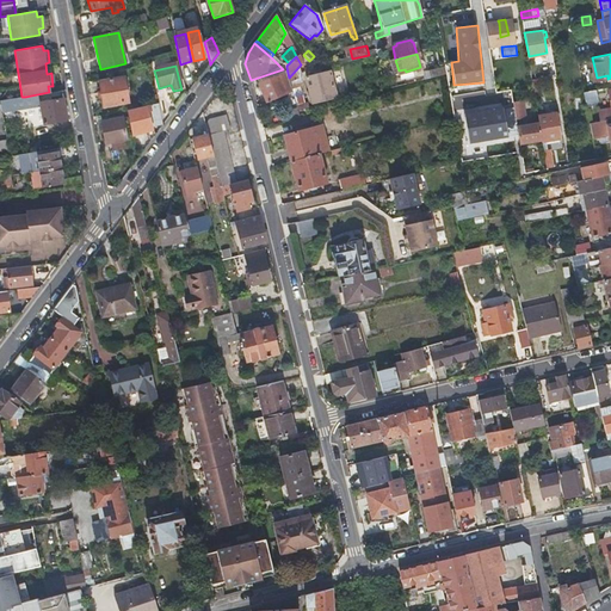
[(335,100),(332,88),(328,75),(306,82),(313,107),(323,105),(325,109),(328,107),(327,103),(335,100)]
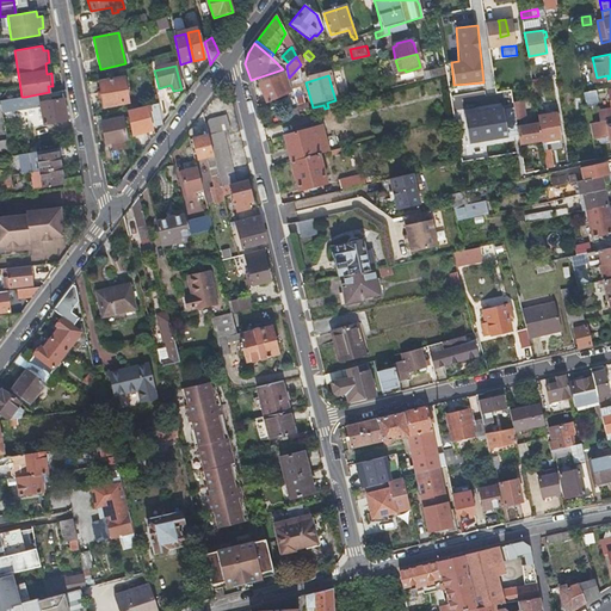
[(289,79),(273,82),(258,86),(263,104),(294,97),(292,91),(290,84),(289,79)]
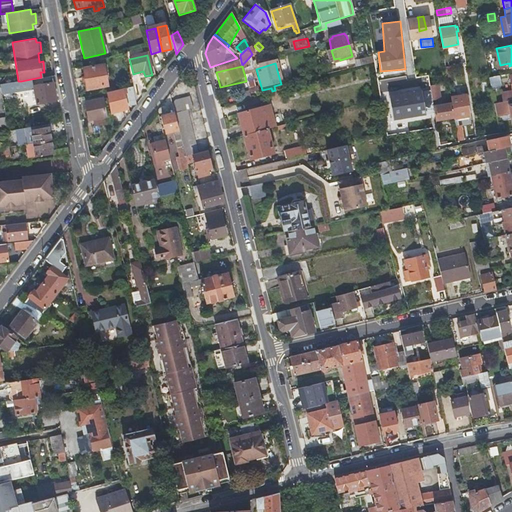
[(89,96),(103,93),(110,91),(108,85),(99,87),(95,67),(83,70),(89,96)]
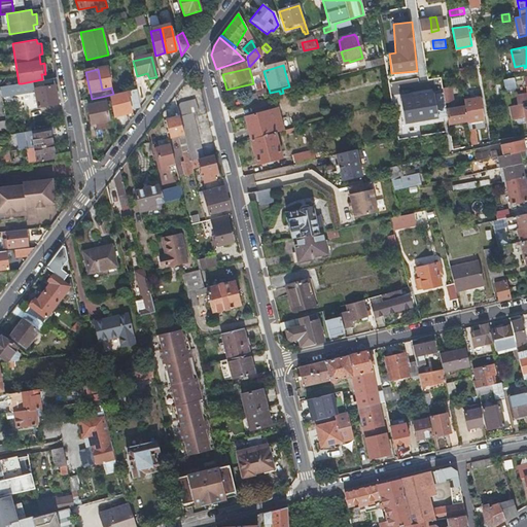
[(250,72),(252,78),(261,76),(259,70),(250,72)]
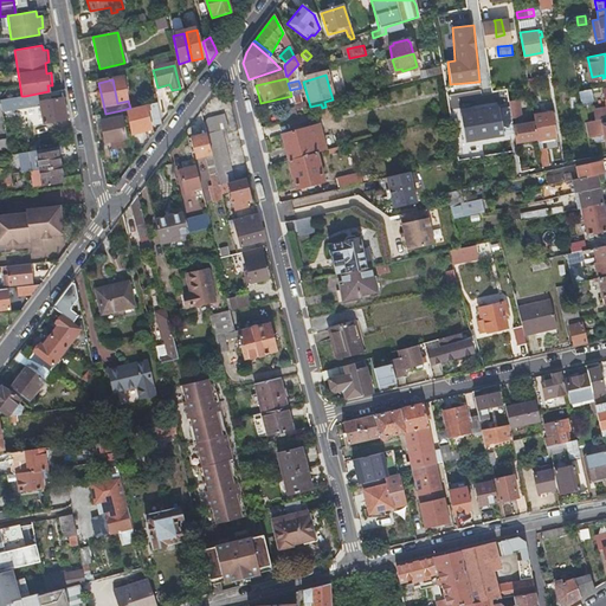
[(593,100),(591,89),(587,89),(580,90),(579,90),(581,103),(593,100)]
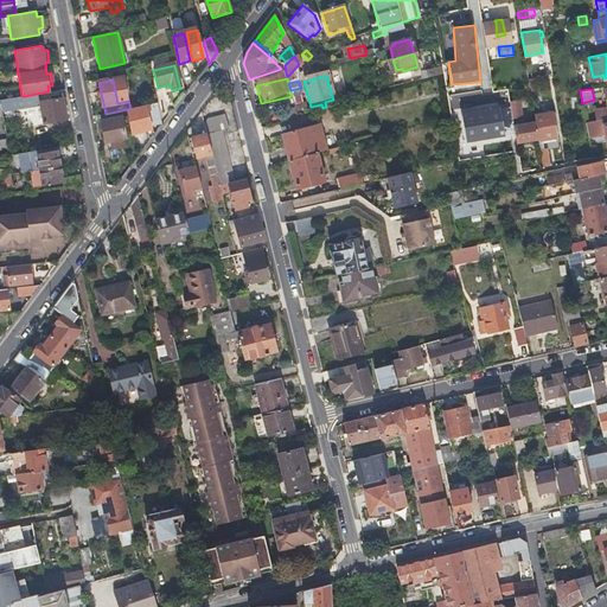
[(27,109),(25,96),(21,96),(0,100),(0,108),(1,113),(27,109)]
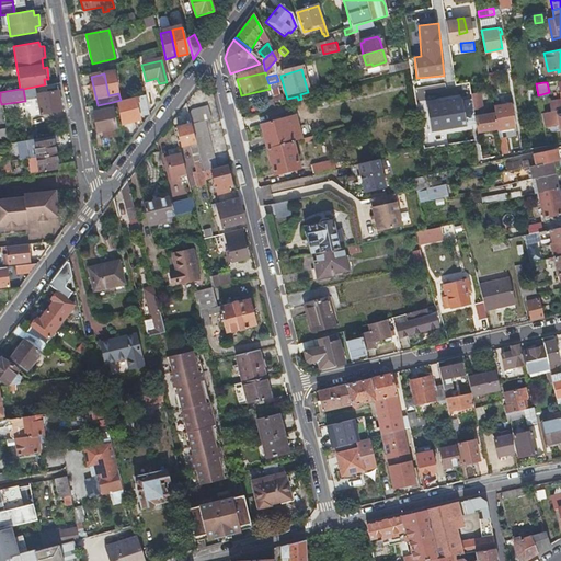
[(57,90),(46,92),(35,93),(39,114),(61,110),(57,90)]
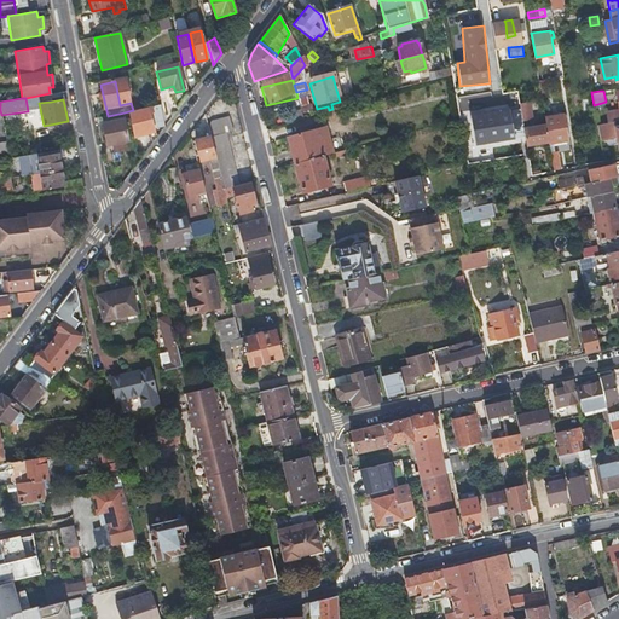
[(521,120),(525,120),(530,119),(526,102),(519,103),(521,120)]
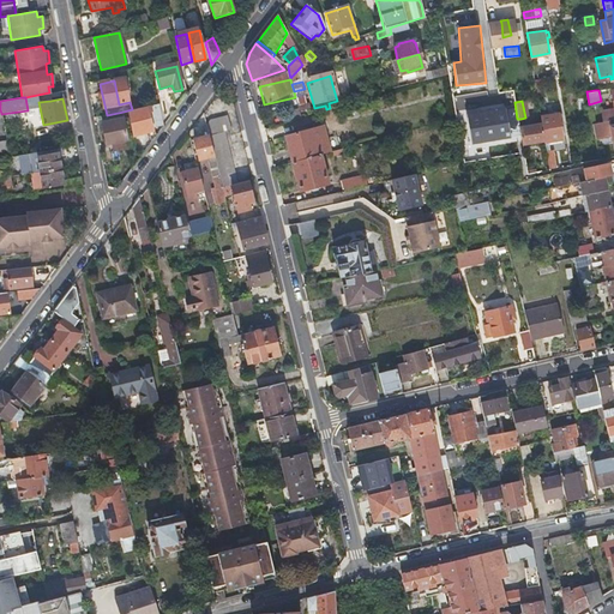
[(151,126),(163,122),(158,102),(149,104),(152,115),(148,116),(151,126)]
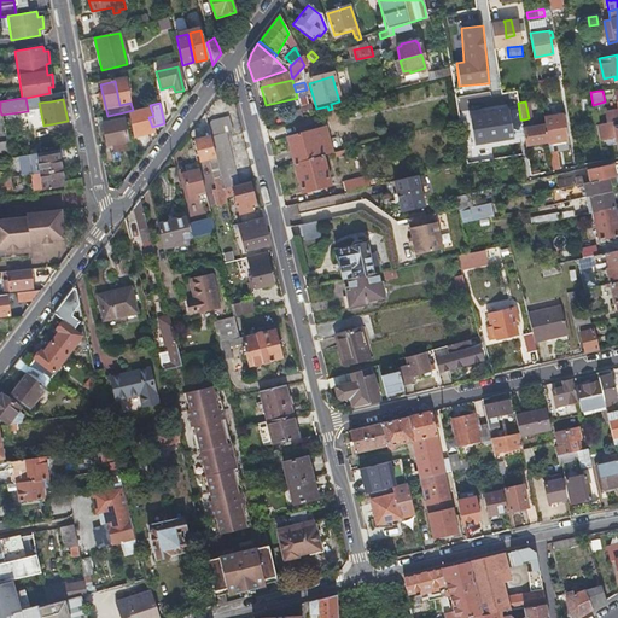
[(464,141),(467,162),(523,155),(520,143),(517,143),(516,128),(520,127),(518,104),(467,111),(471,141),(464,141)]
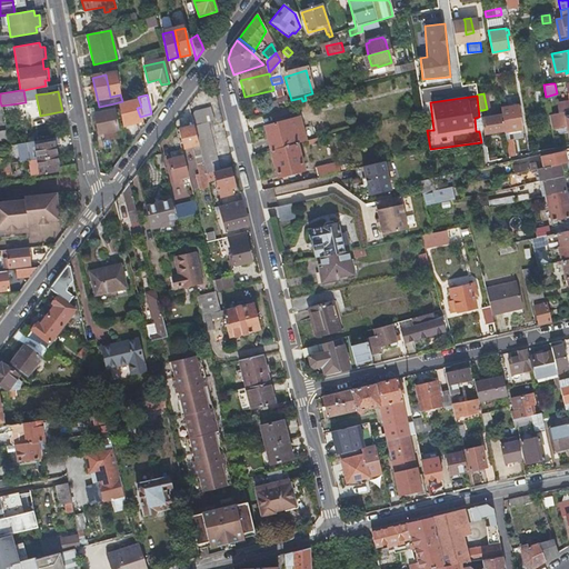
[(122,101),(115,103),(122,129),(141,122),(140,117),(137,108),(141,107),(138,97),(138,98),(122,101)]
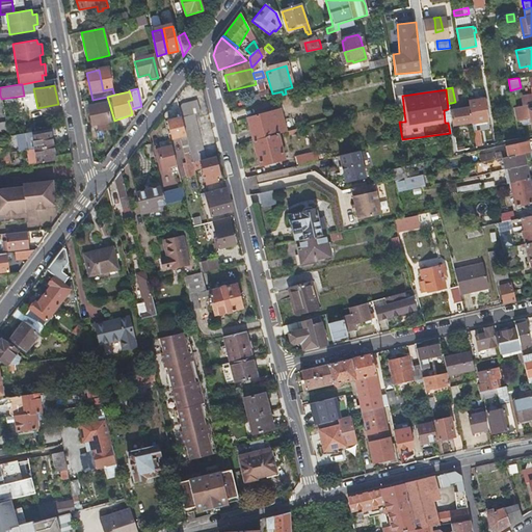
[(468,99),(469,105),(471,120),(486,116),(484,105),(487,104),(486,100),(484,101),(483,97),(468,99)]
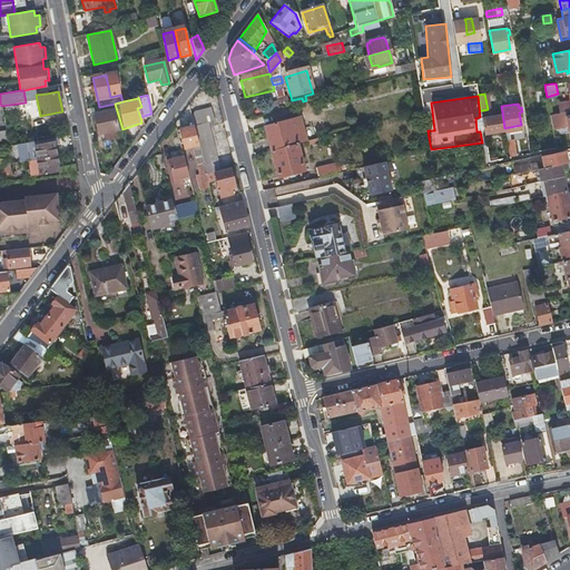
[(192,115),(194,125),(206,174),(219,169),(207,123),(215,120),(212,106),(195,109),(192,115)]
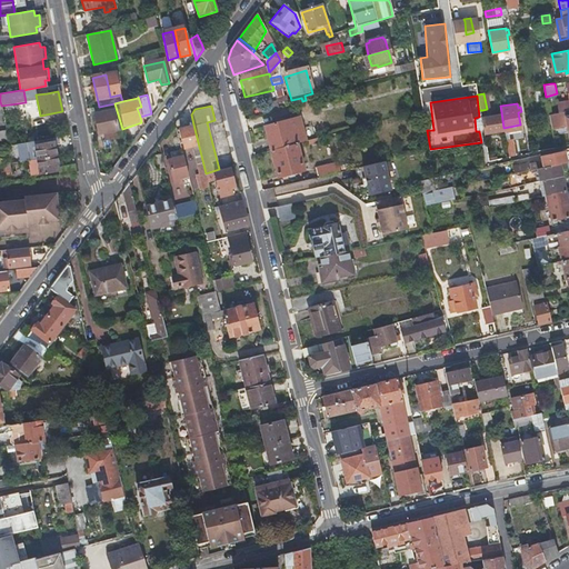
[(279,115),(278,110),(278,108),(278,106),(261,109),(263,117),(279,115)]
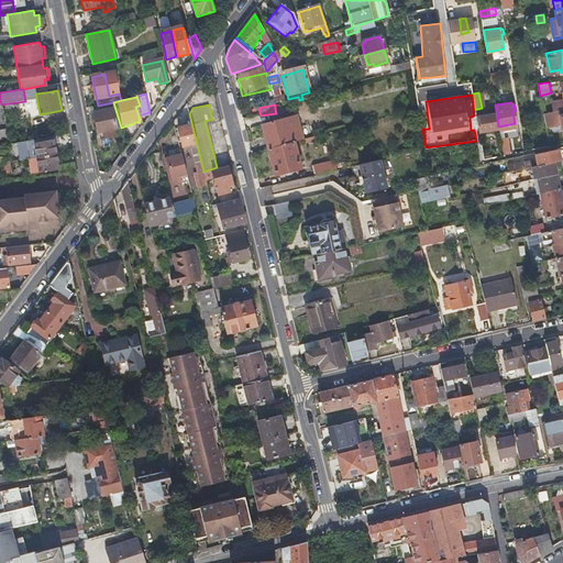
[(118,128),(116,118),(112,108),(92,113),(97,133),(102,132),(103,140),(118,138),(116,129),(118,128)]
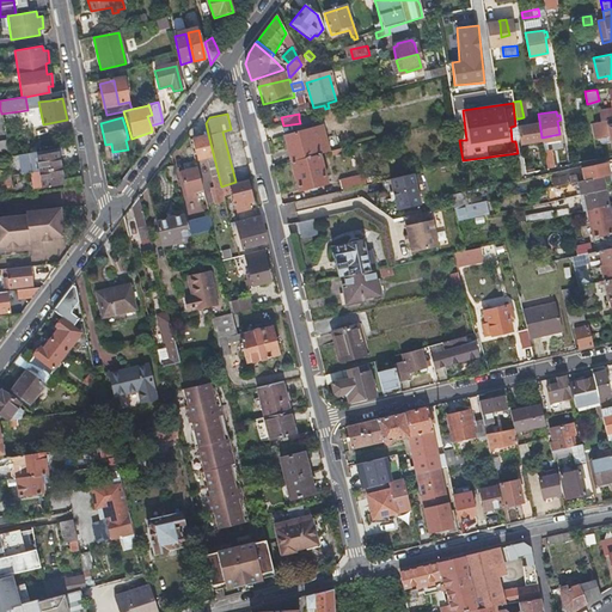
[(604,135),(605,135),(607,134),(610,142),(611,141),(611,123),(601,126),(600,120),(591,122),(593,135),(603,133),(604,135)]
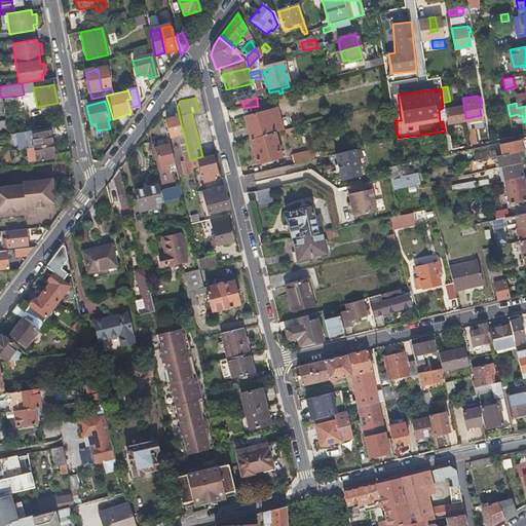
[(465,118),(463,104),(444,107),(446,122),(465,118)]
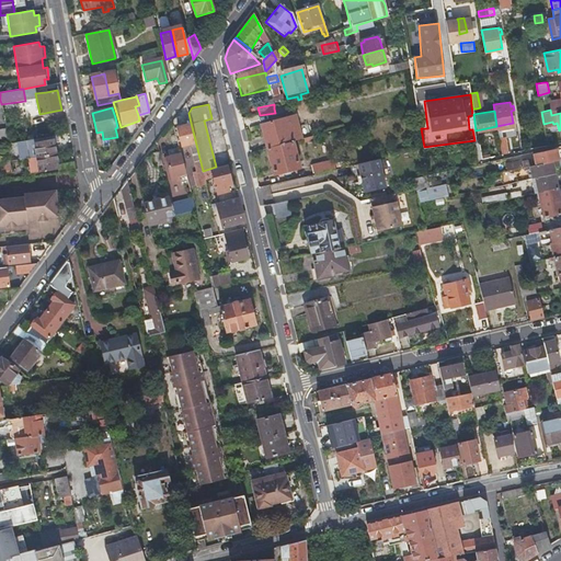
[(260,125),(266,149),(289,142),(299,140),(293,116),(260,125)]
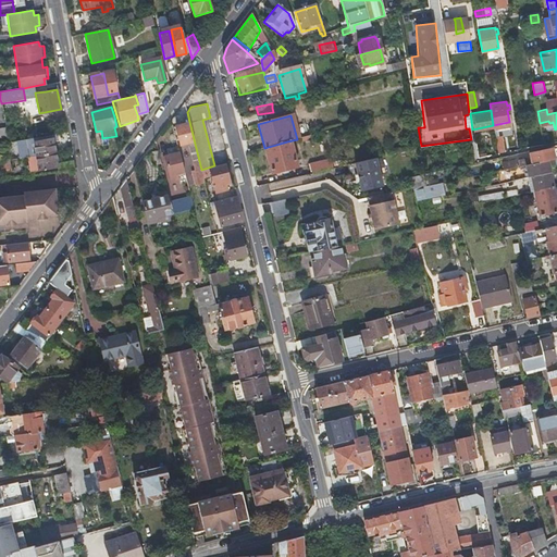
[(189,122),(182,123),(175,125),(180,144),(189,143),(194,161),(193,162),(194,169),(192,170),(195,184),(203,181),(201,170),(189,122)]
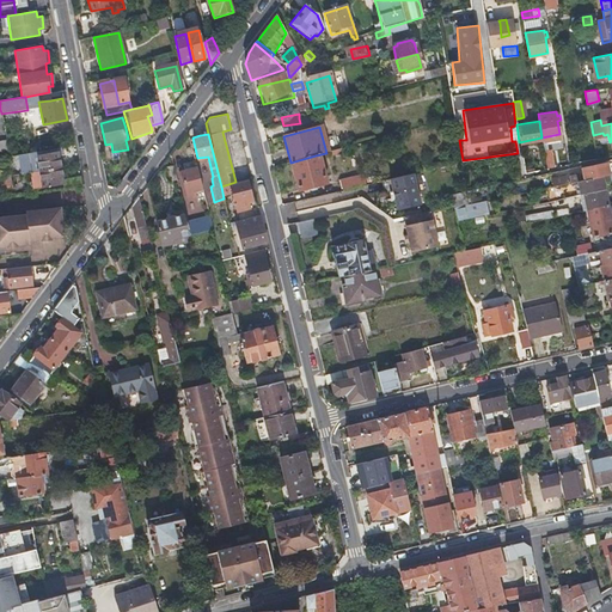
[(37,157),(40,171),(60,167),(57,152),(37,155),(37,157)]
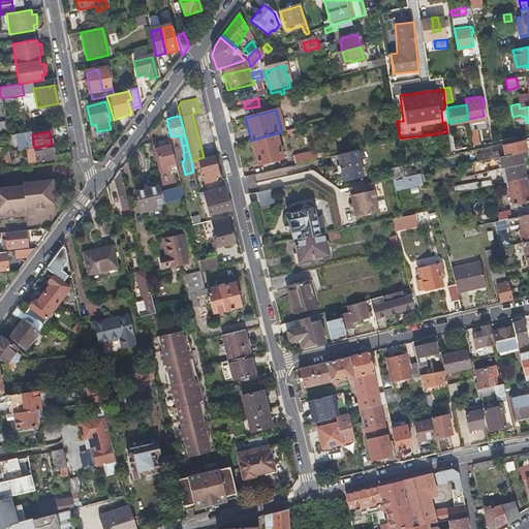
[(273,134),(251,141),(257,165),(280,159),(273,134)]
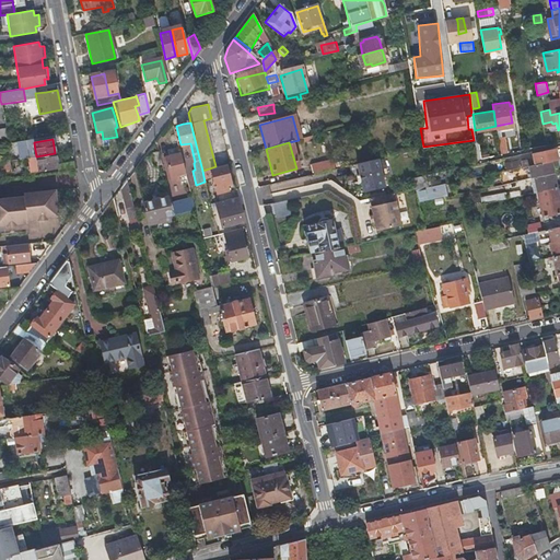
[(25,146),(27,159),(36,156),(34,143),(25,146)]
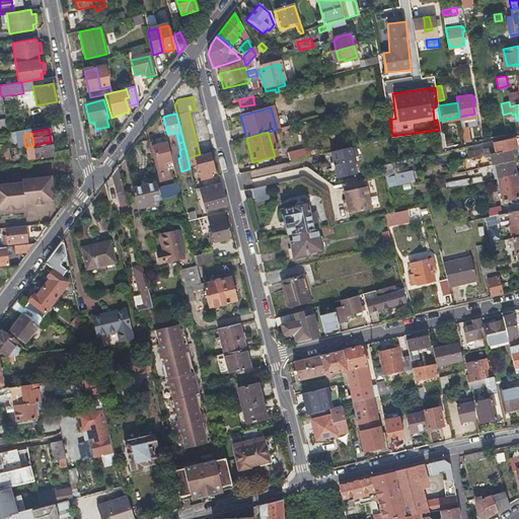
[(514,147),(517,146),(515,136),(493,142),(495,152),(510,148),(514,147)]
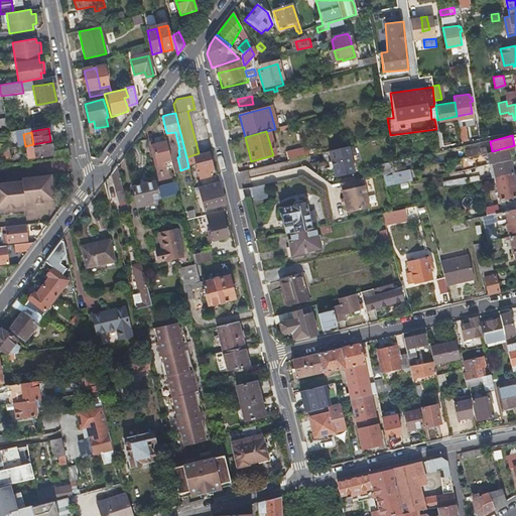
[(172,139),(165,141),(168,150),(174,148),(172,139)]
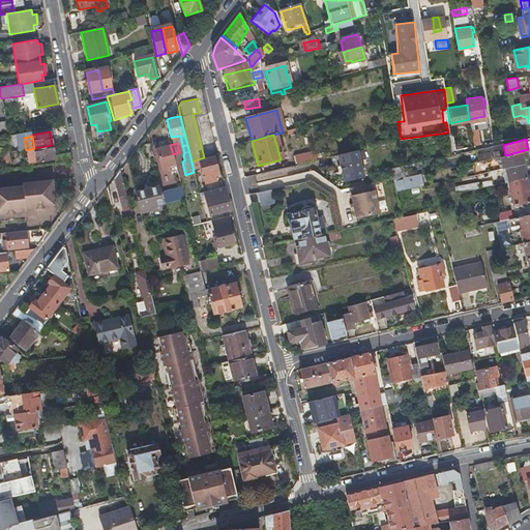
[(52,145),(34,148),(26,150),(28,165),(54,159),(55,163),(70,160),(69,152),(54,155),(52,145)]
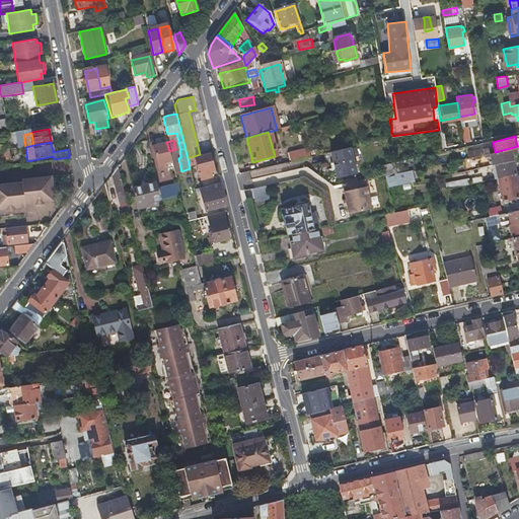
[(166,142),(163,143),(153,145),(158,166),(164,164),(163,161),(170,159),(169,151),(166,142)]
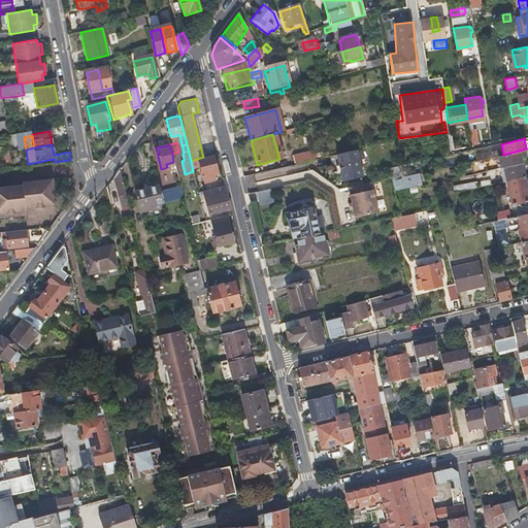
[(359,150),(335,155),(341,183),(365,176),(359,150)]
